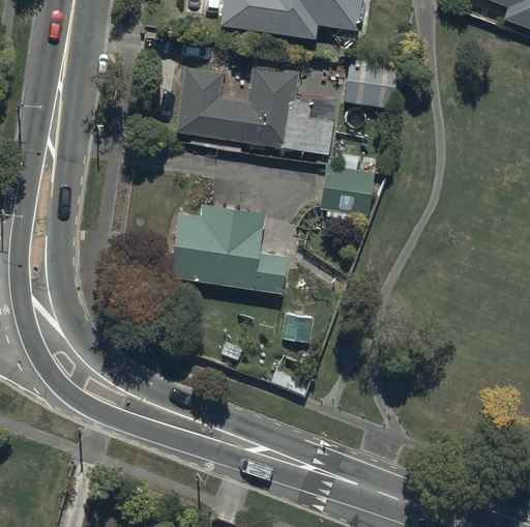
[(231,0),(228,28),(324,41),(326,28),(365,33),(370,0),(231,0)]
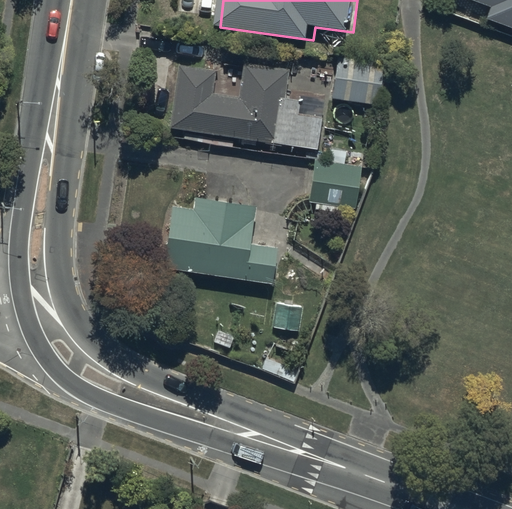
[(465,0),(488,8),(484,19),(511,28),(511,0),(465,0)]
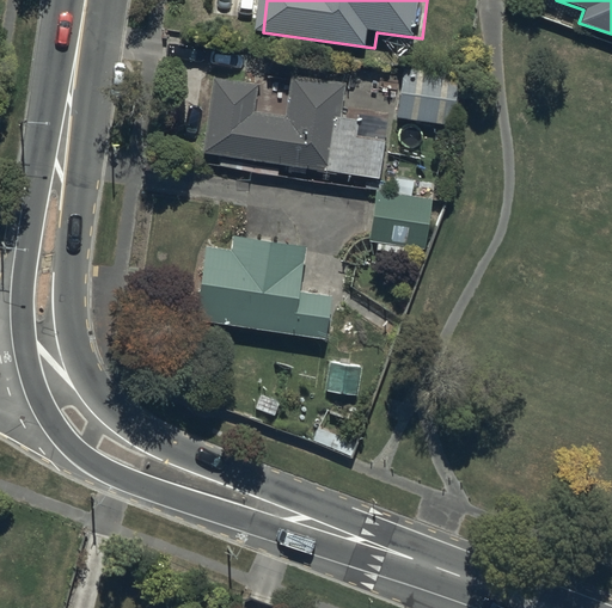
[(258,83),(214,77),(203,153),(380,176),(386,127),(341,121),(346,84),(291,77),(286,117),(254,114),(258,83)]
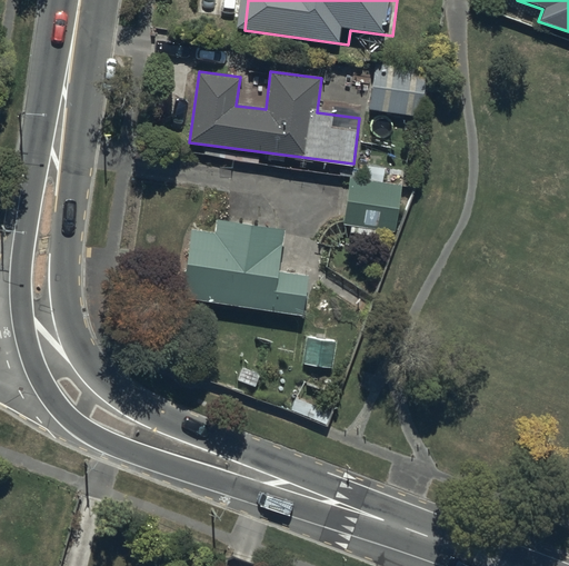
[(427,78),(375,71),(370,108),(422,115),(427,78)]
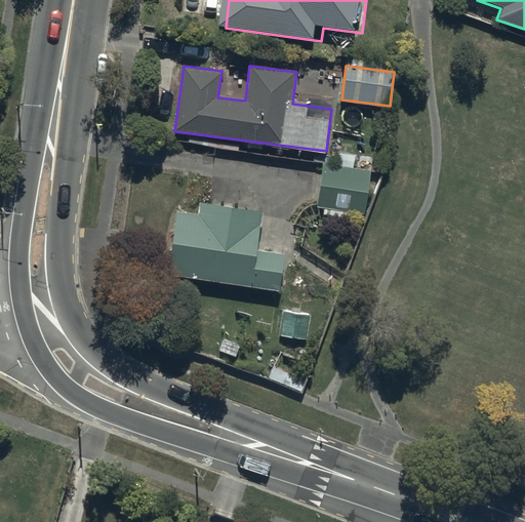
[(337,165),(322,163),(318,206),(367,211),(371,168),(354,167),(355,153),(338,152),(337,165)]
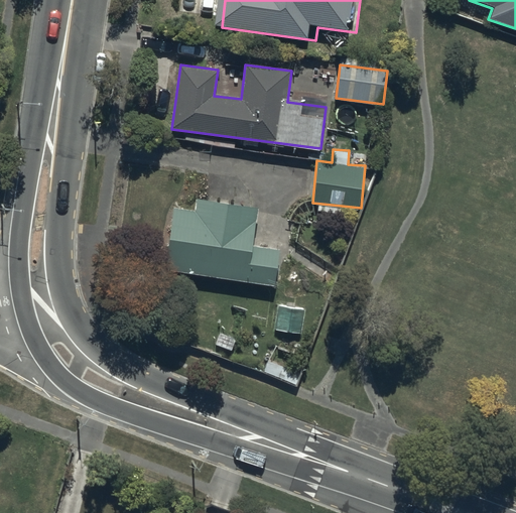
[(194,210),(174,208),(165,272),(275,286),(280,249),(254,245),(259,209),(196,200),(194,210)]
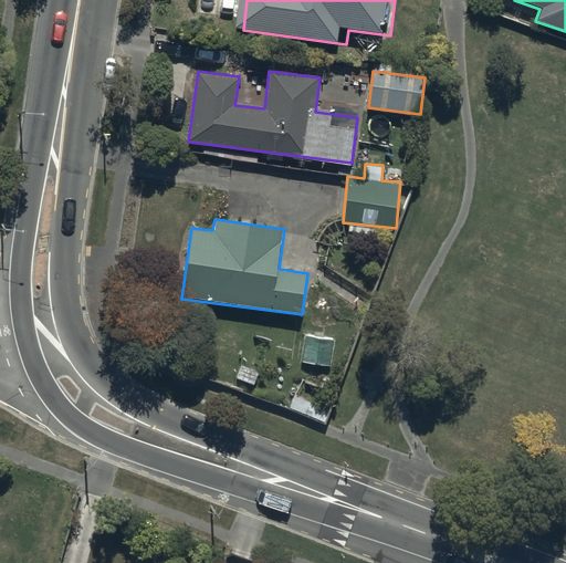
[(336,337),(305,334),(302,362),(333,365),(336,337)]
